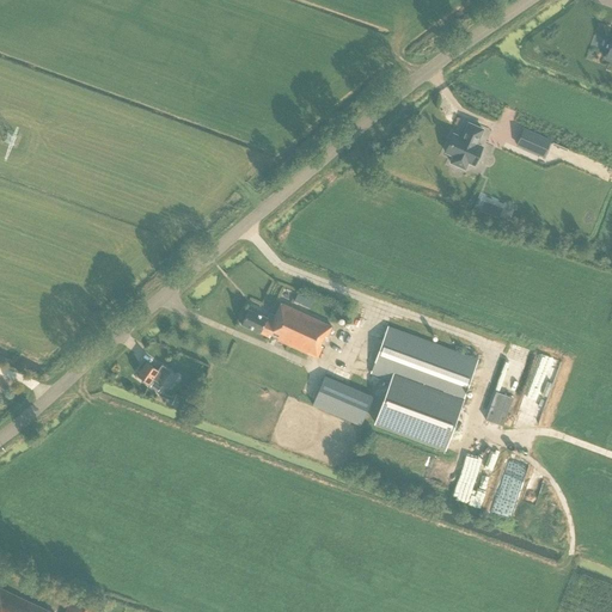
[(611,30),(600,26),(591,55),(611,62),(611,30)]
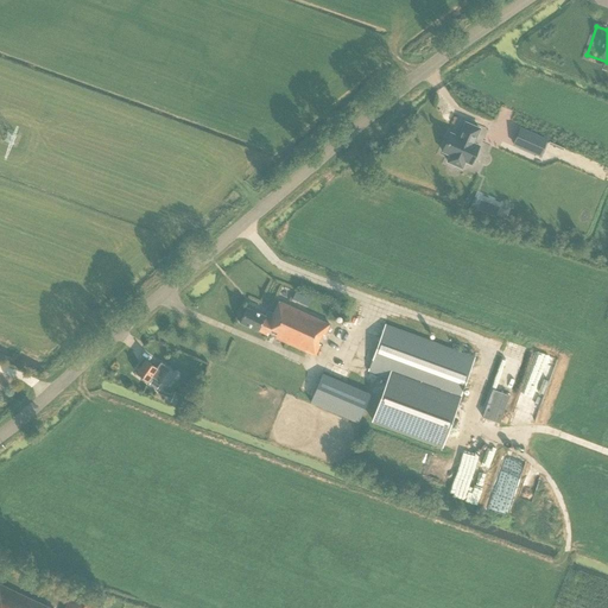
[(532,83),(536,76),(525,71),(523,78),(532,83)]
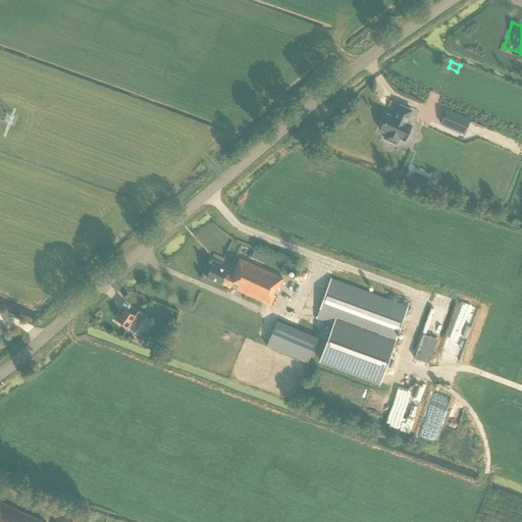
[(494,111),(504,105),(498,96),(488,103),(494,111)]
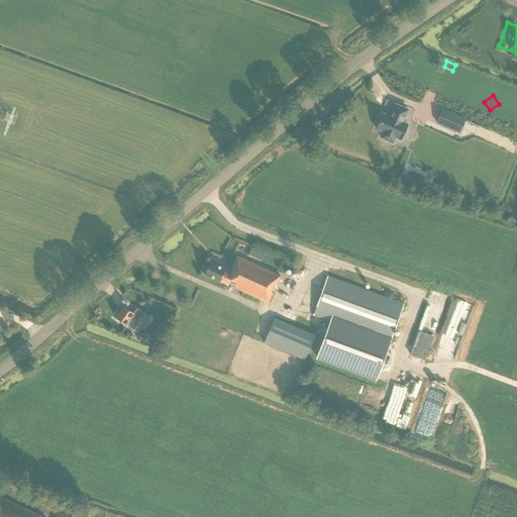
[(409,109),(395,103),(390,115),(383,112),(375,130),(382,132),(379,138),(394,144),(396,139),(401,141),(408,124),(404,122),(409,109)]
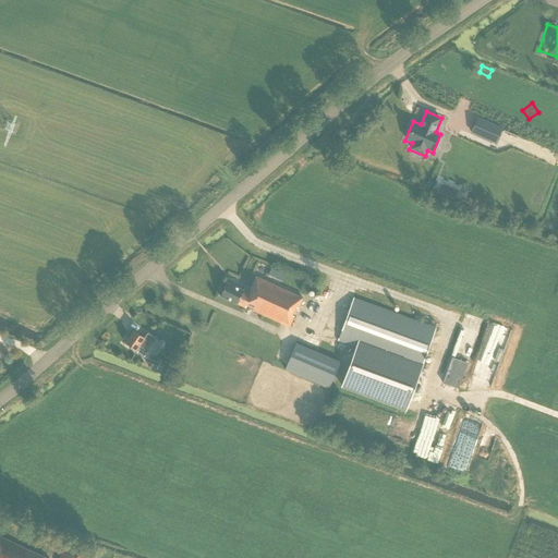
[(495,144),(502,128),(477,117),(471,132),(495,144)]
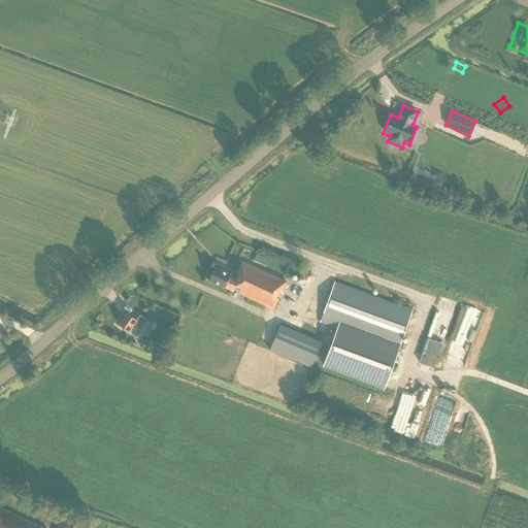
[(422,185),(425,176),(417,173),(414,182),(422,185)]
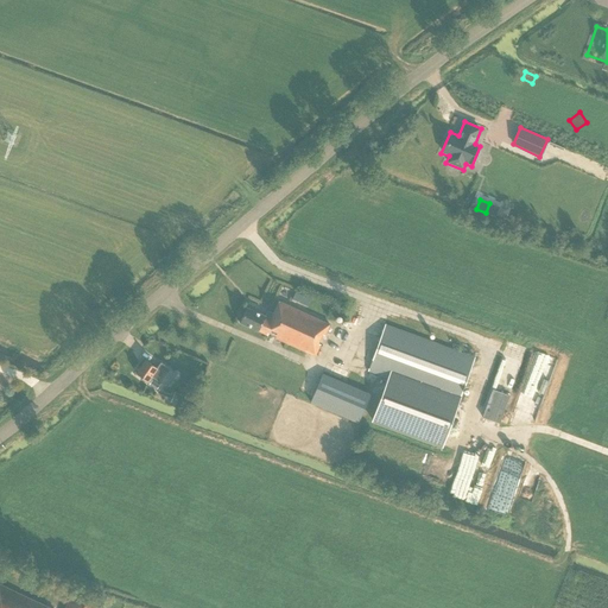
[(308,306),(310,299),(295,292),(292,299),(308,306)]
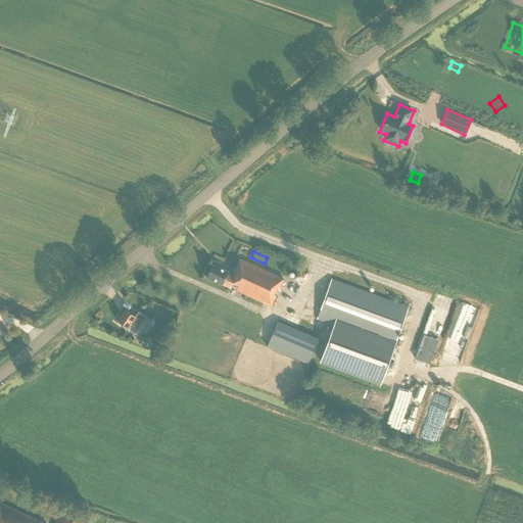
[(279,289),(283,279),(240,259),(235,270),(230,267),(228,272),(212,265),(206,278),(222,285),(223,283),(231,287),(231,285),(237,288),(237,290),(271,306),(276,296),(274,295),(277,288),(279,289)]
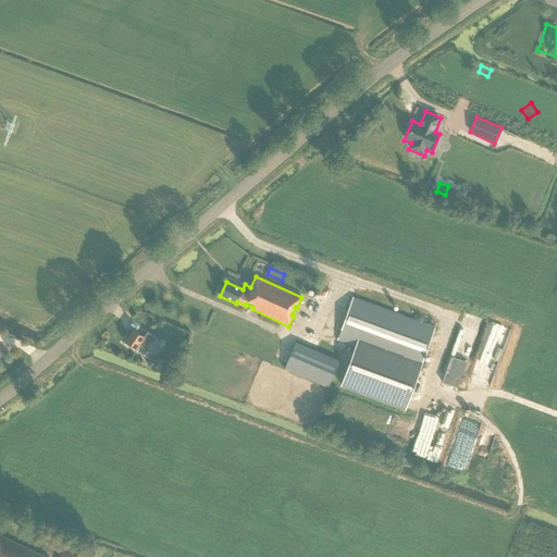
[(405,410),(420,370),(434,327),(353,298),(337,339),(355,346),(341,386),(405,410)]
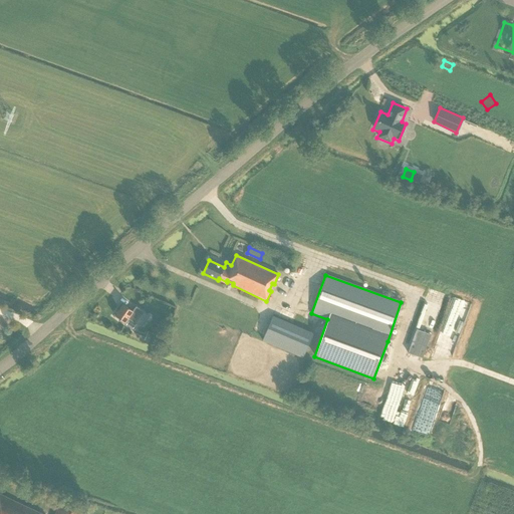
[(435,288),(424,325),(435,328),(445,291),(435,288)]
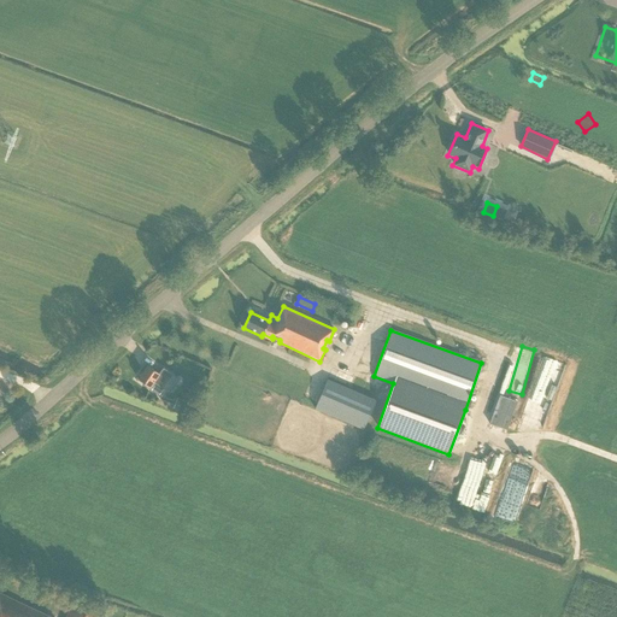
[(158,395),(163,388),(172,375),(162,366),(158,372),(148,365),(139,378),(150,387),(148,389),(158,395)]
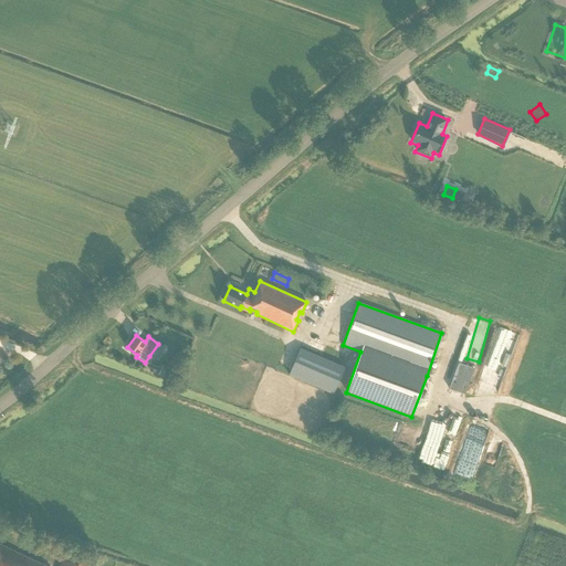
[(318,354),(322,345),(311,341),(307,349),(318,354)]
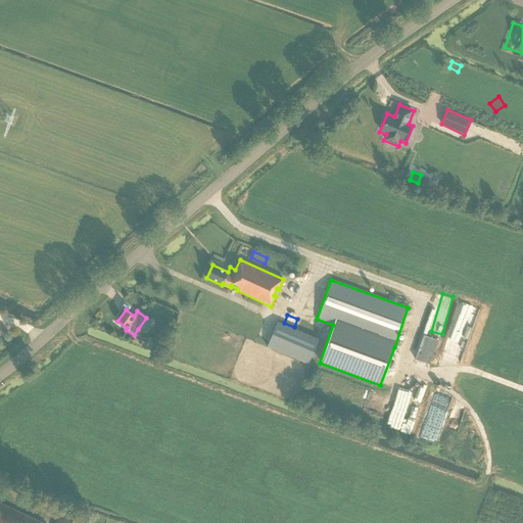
[(308,365),(320,340),(277,321),(266,346),(308,365)]
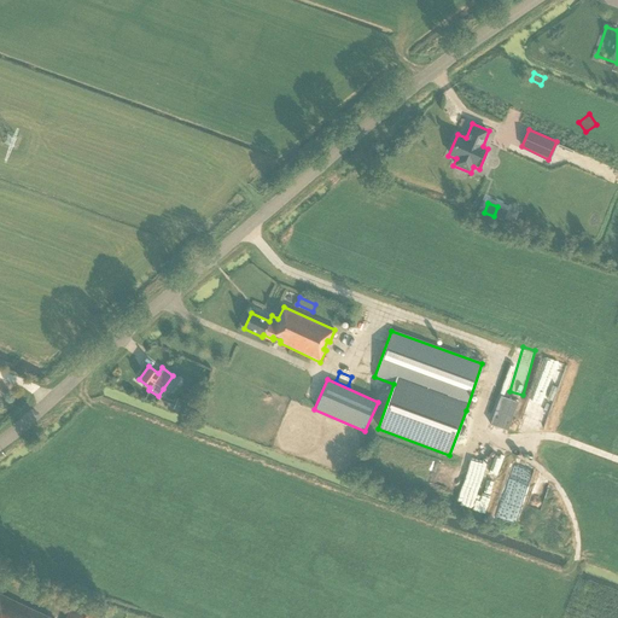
[(490,426),(507,432),(518,403),(500,397),(490,426)]
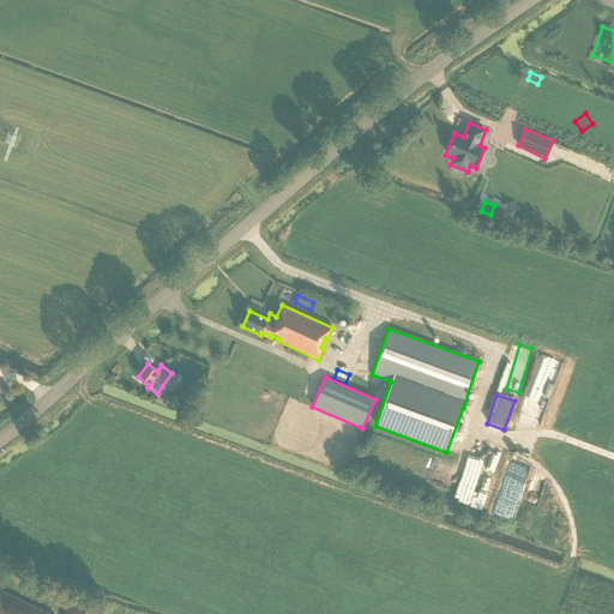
[(178,396),(173,407),(187,413),(192,403),(178,396)]
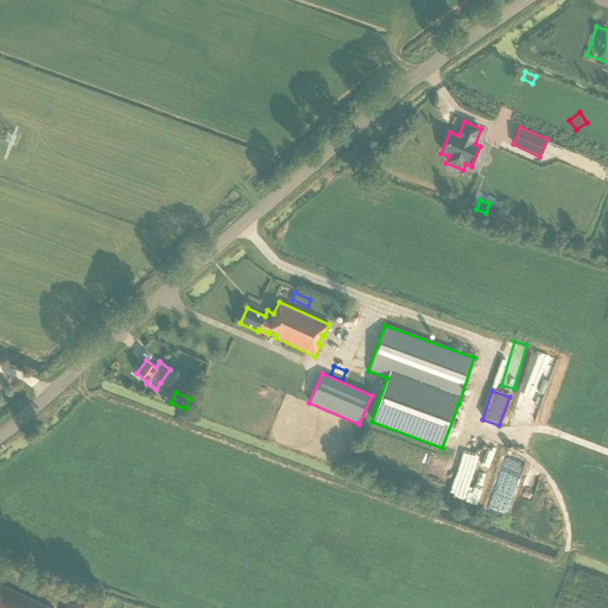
[(602,429),(606,418),(597,416),(595,426),(602,429)]
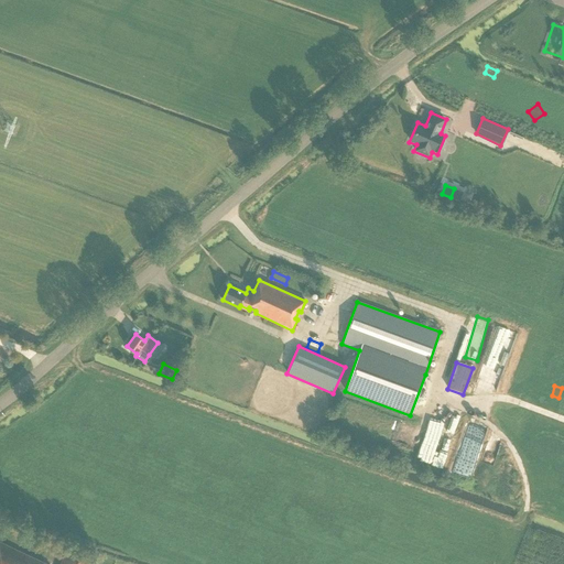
[(365,415),(373,418),(377,405),(356,401),(355,405),(350,405),(350,407),(366,411),(365,415)]
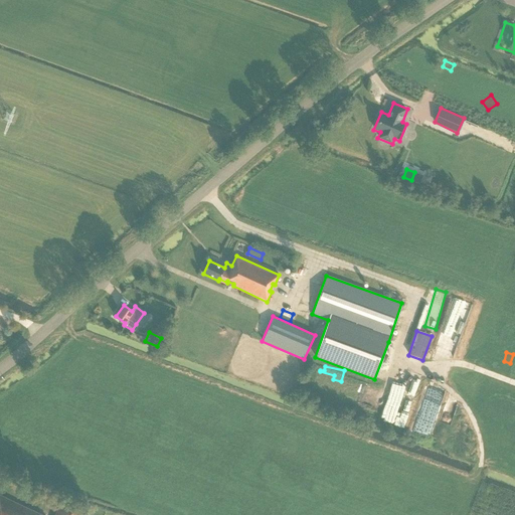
[(356,375),(353,381),(359,384),(359,383),(370,388),(372,382),(356,375)]
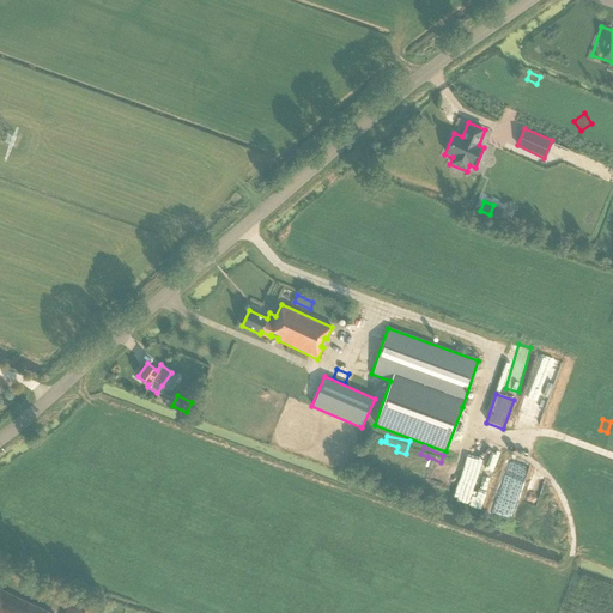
[(485,449),(469,493),(485,498),(501,455),(485,449)]
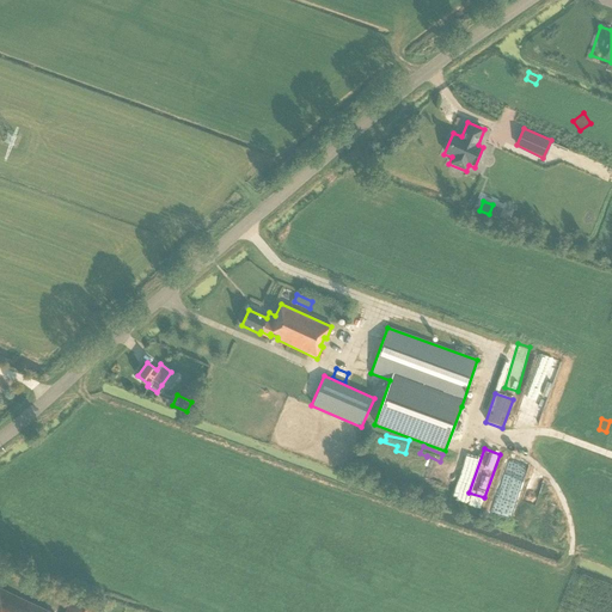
[(507,484),(520,488),(526,470),(513,465),(507,484)]
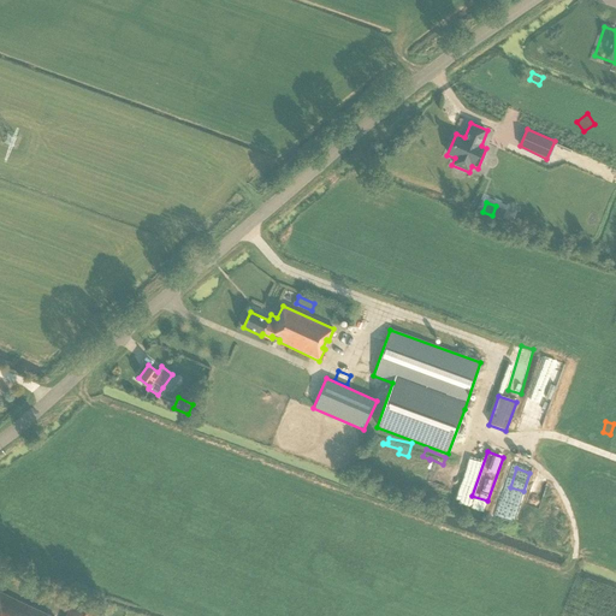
[(51,615),(0,591),(0,615),(51,615)]
